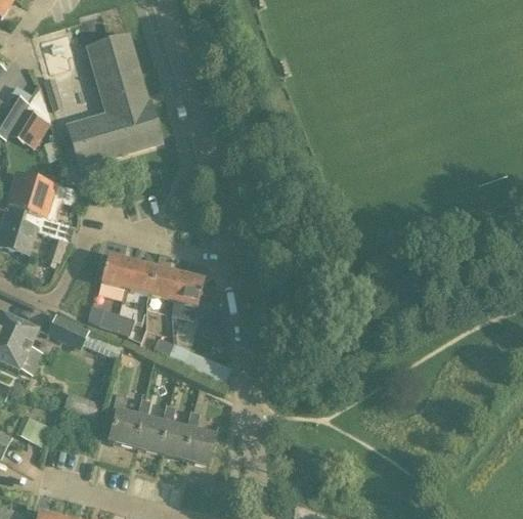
[(0,0),(0,18),(1,19),(14,0),(0,0)]
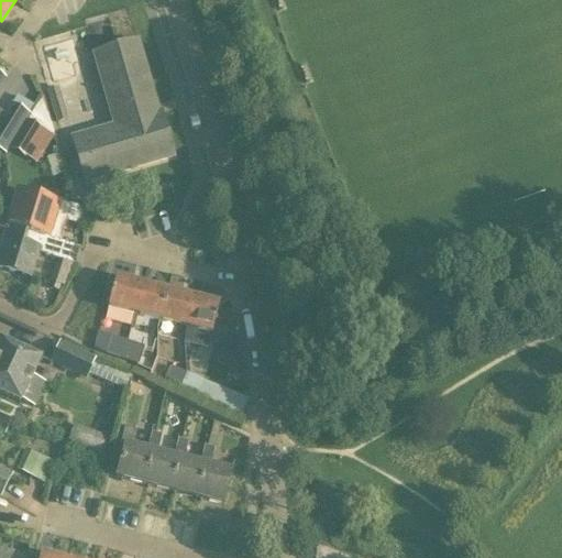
[(87,178),(173,153),(161,111),(147,116),(145,107),(152,105),(151,101),(145,81),(149,80),(136,39),(95,52),(114,122),(74,134),(87,178)]
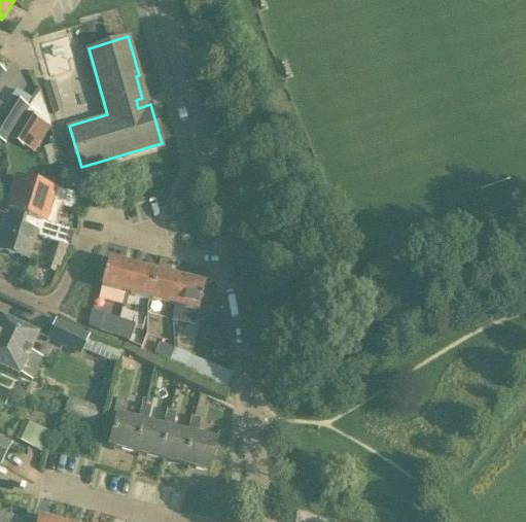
[(173,50),(158,55),(163,75),(178,71),(173,50)]
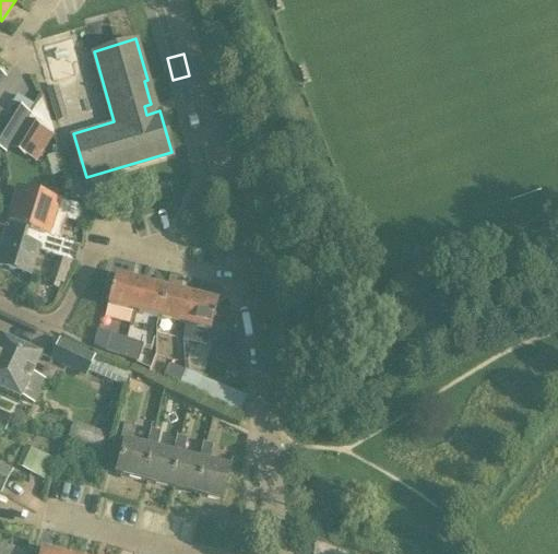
[(57,118),(68,116),(58,83),(47,85),(57,118)]
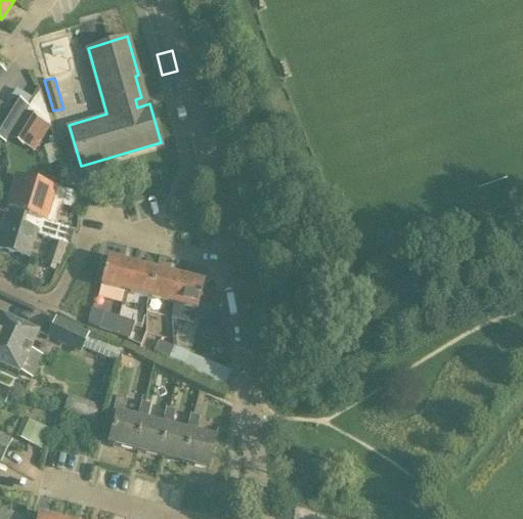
[(6,100),(0,110),(0,136),(5,139),(27,103),(10,93),(6,100)]
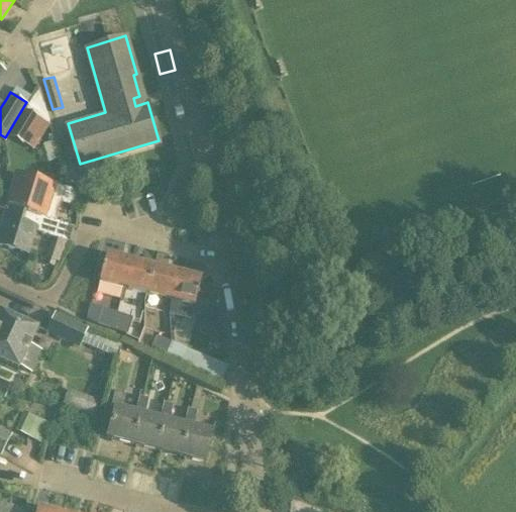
[(10,129),(34,145),(52,121),(26,105),(10,129)]
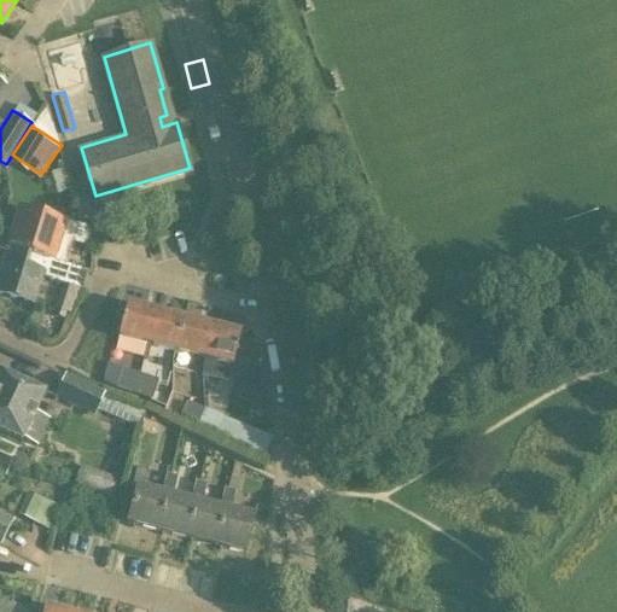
[(54,258),(54,257),(65,260),(77,223),(21,205),(15,225),(10,240),(34,248),(34,250),(54,258)]
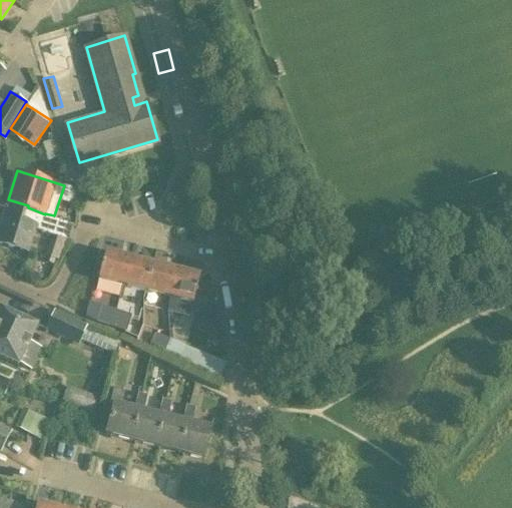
[(54,215),(45,213),(45,214),(28,207),(28,205),(26,209),(7,203),(0,224),(0,240),(29,249),(36,227),(53,232),(54,230),(58,217),(54,215)]
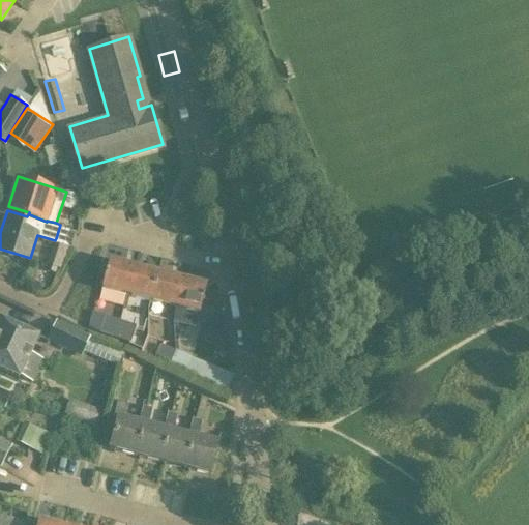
[(126,292),(134,263),(109,257),(101,286),(126,292)]
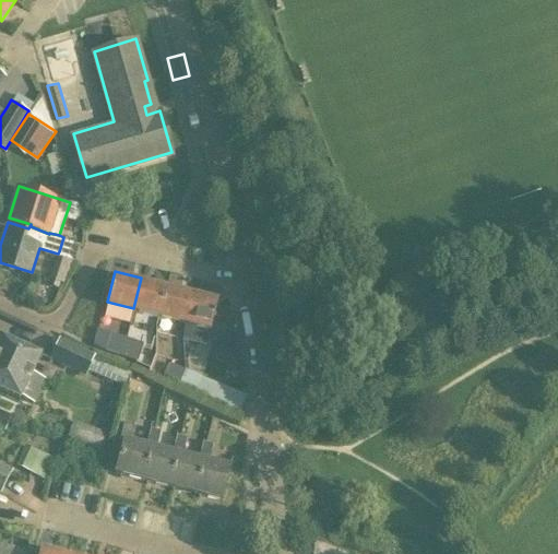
[(167,284),(141,278),(133,308),(158,315),(167,284)]
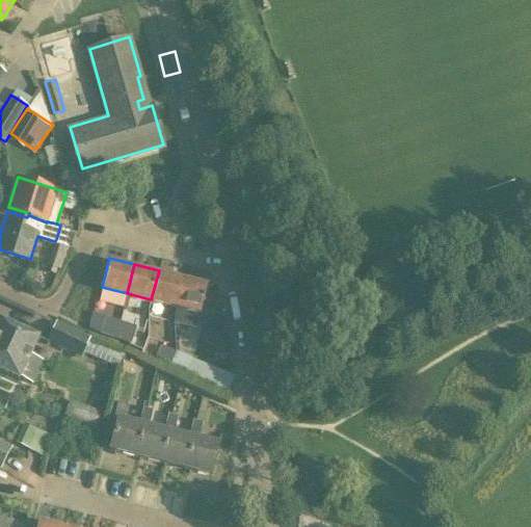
[(176,307),(183,277),(159,270),(151,299),(176,307)]
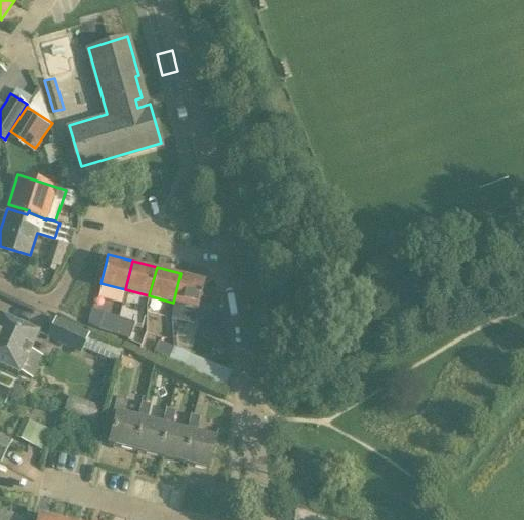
[(205,280),(180,273),(173,303),(198,309),(205,280)]
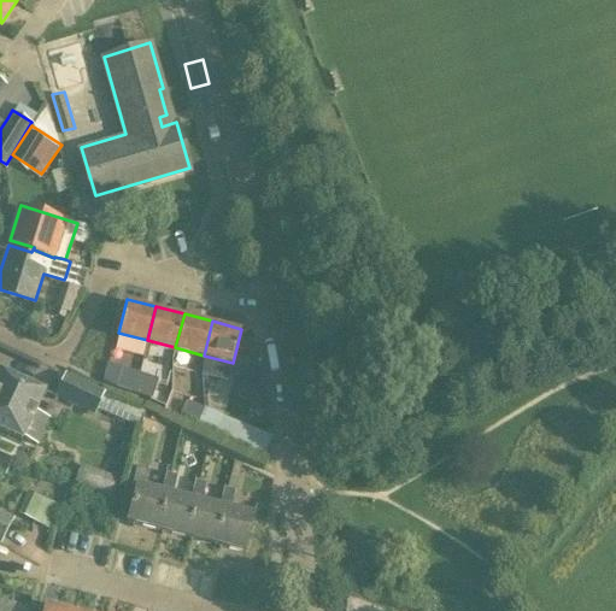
[(152,395),(159,375),(141,369),(122,363),(117,379),(116,383),(152,395)]
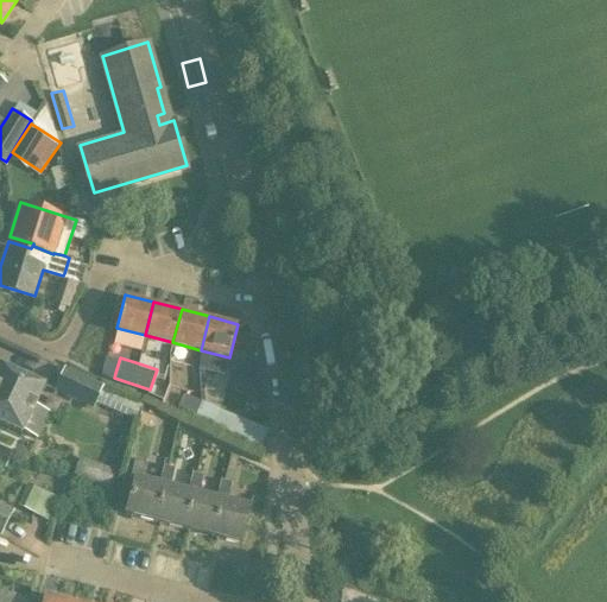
[(36,401),(45,382),(1,361),(0,362),(0,418),(23,429),(37,436),(50,409),(36,401)]
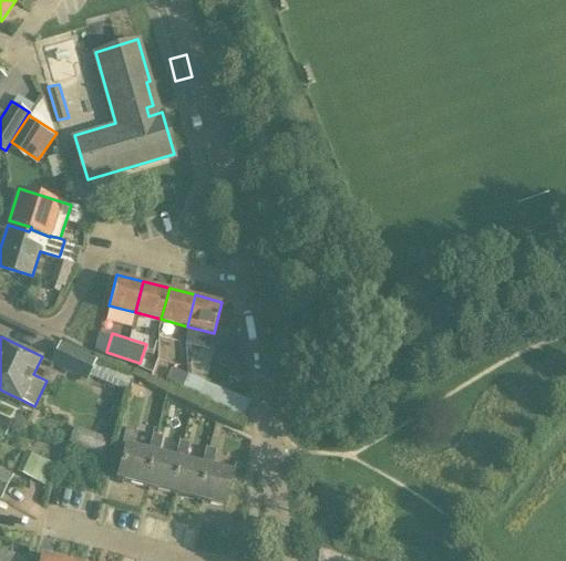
[(88,378),(98,356),(61,339),(52,357),(50,361),(88,378)]
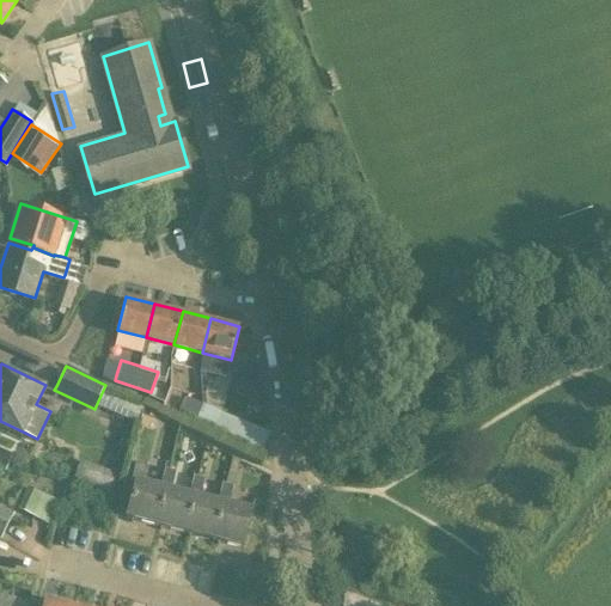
[(212,427),(213,426),(220,409),(206,403),(185,393),(184,398),(178,412),(178,414),(212,427)]
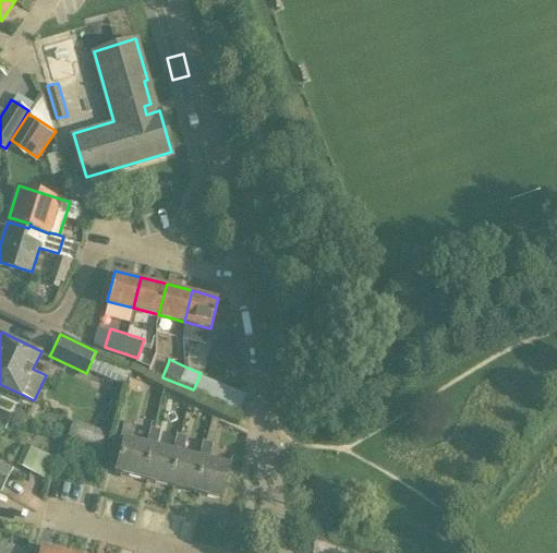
[(201,373),(194,388),(215,398),(221,382),(201,373)]
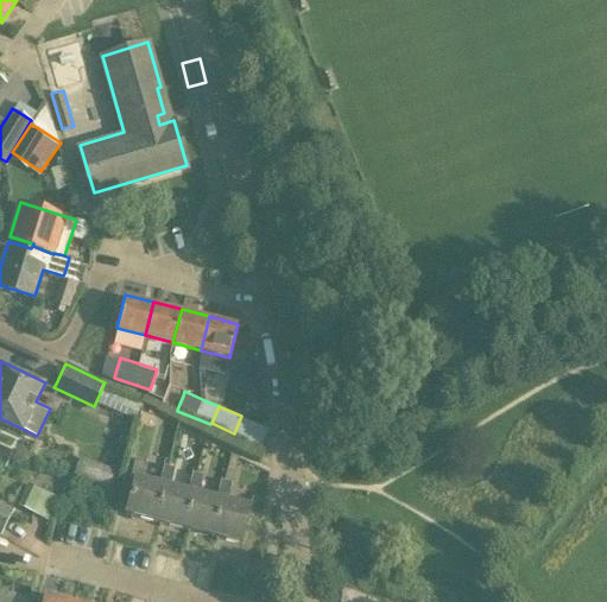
[(0,442),(0,462),(6,466),(14,449),(0,442)]
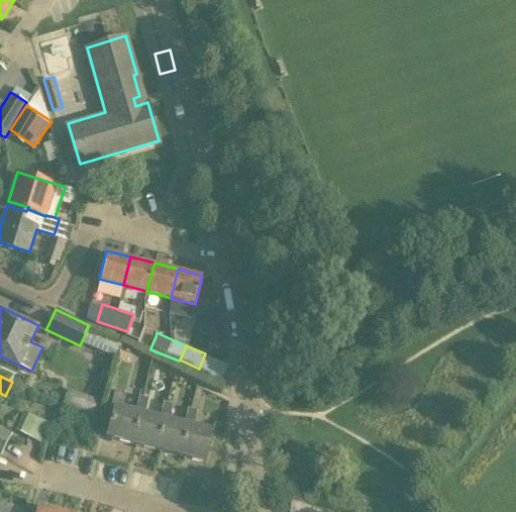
[(113,406),(106,434),(131,441),(139,410),(135,409),(121,405),(125,389),(115,387),(111,404),(113,406)]
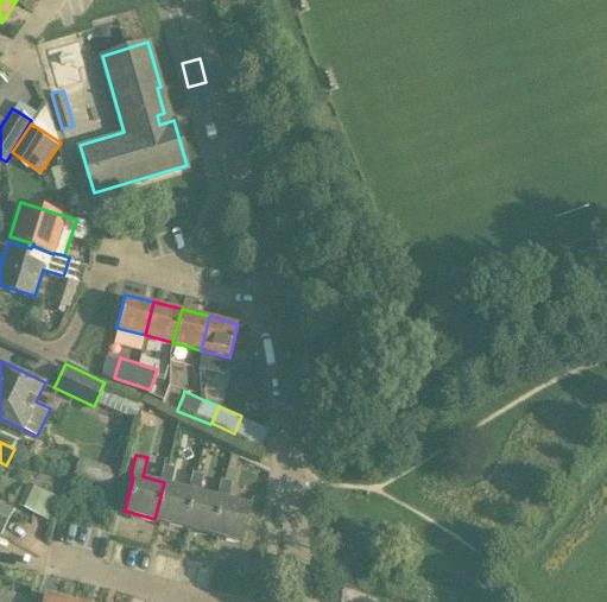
[(164,482),(155,519),(183,526),(193,489),(188,488),(171,483),(176,464),(168,463),(164,462),(159,481),(164,482)]
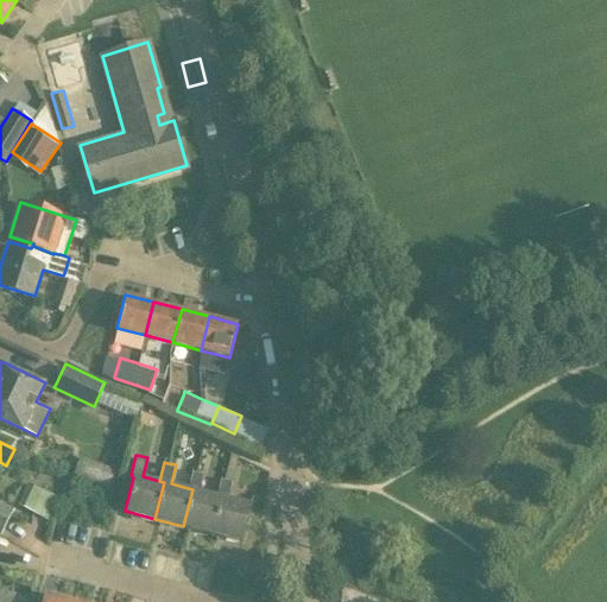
[(193,489),(183,526),(213,533),(221,496),(216,495),(200,490),(204,473),(196,470),(193,469),(188,488),(193,489)]
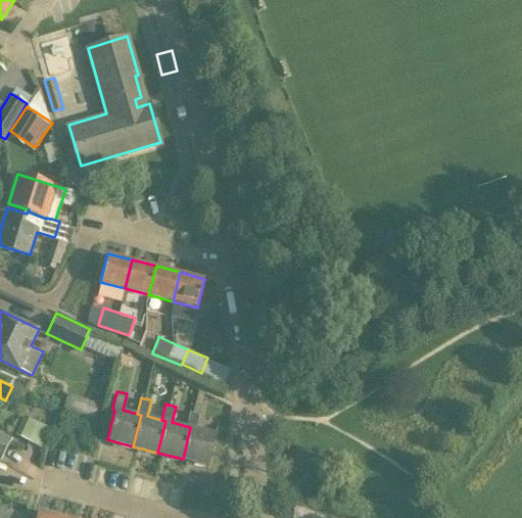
[(190,427),(183,459),(207,465),(216,433),(196,428),(200,413),(194,411),(190,410),(186,426),(190,427)]
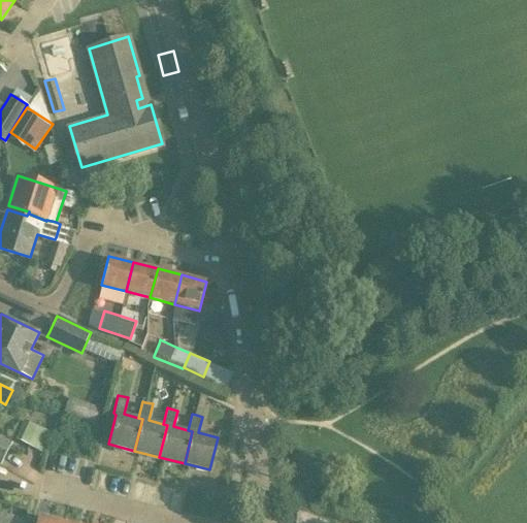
[(14,436),(29,444),(43,450),(52,432),(24,419),(14,436)]
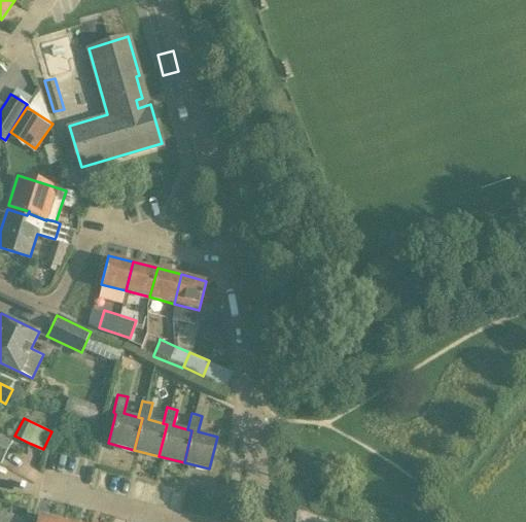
[(9,444),(10,441),(0,436),(0,458),(1,459),(9,444)]
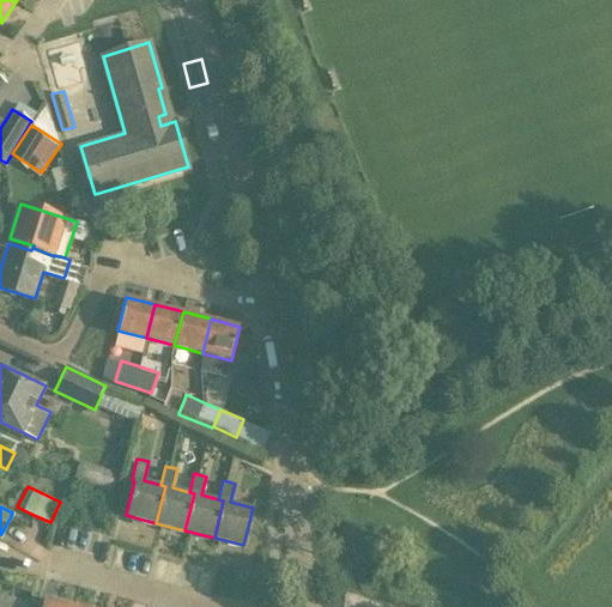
[(0,589),(0,606),(28,606),(29,593),(0,589)]
